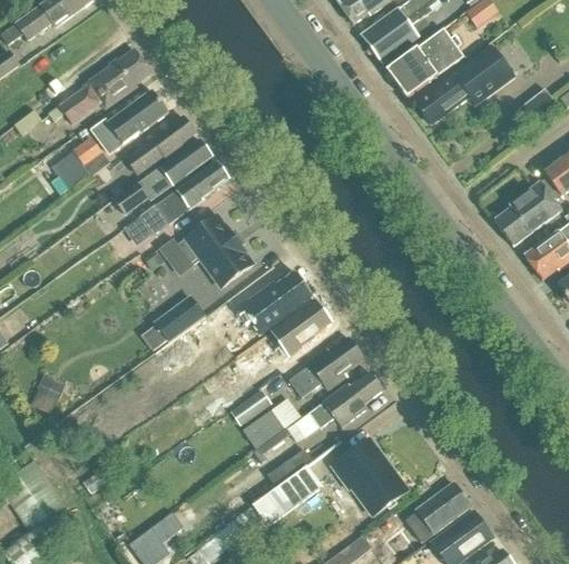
[(45,0),(0,32),(0,35),(7,43),(22,32),(27,39),(51,21),(55,26),(90,0),(45,0)]
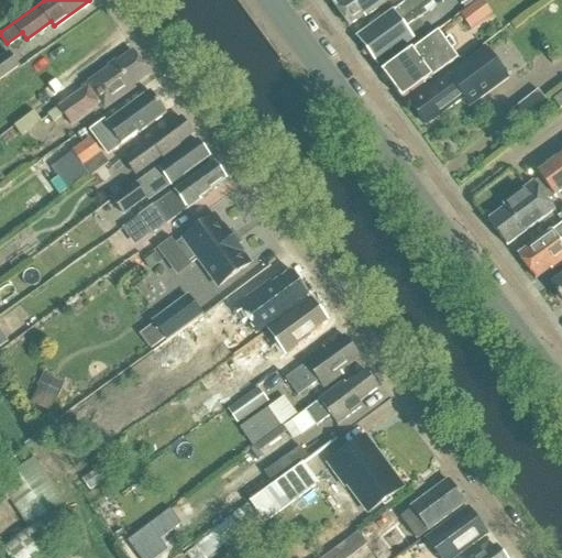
[(362,12),(364,14),(384,0),(332,0),(349,22),(362,12)]
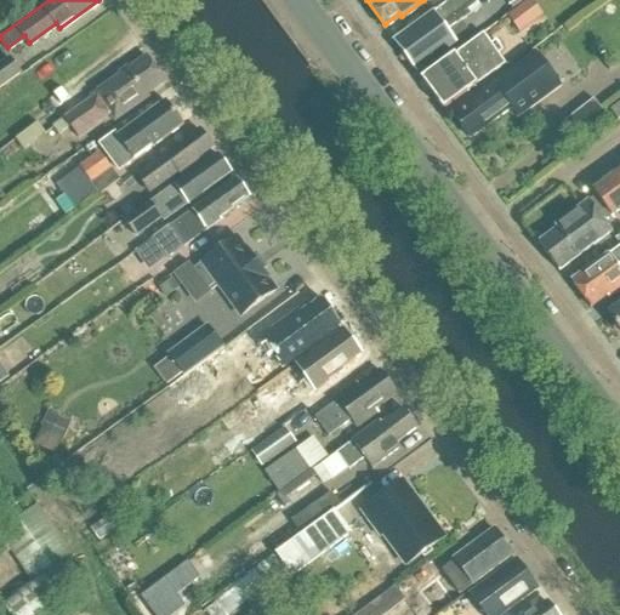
[(415,68),(455,39),(447,28),(479,4),(477,0),(445,0),(438,5),(393,38),(415,68)]
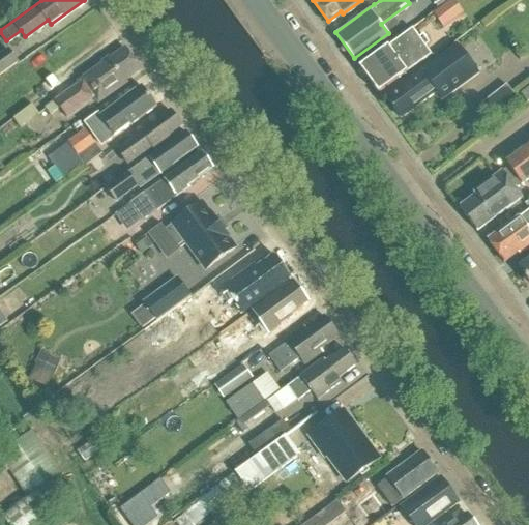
[(442,25),(462,10),(454,0),(445,0),(432,10),(442,25)]
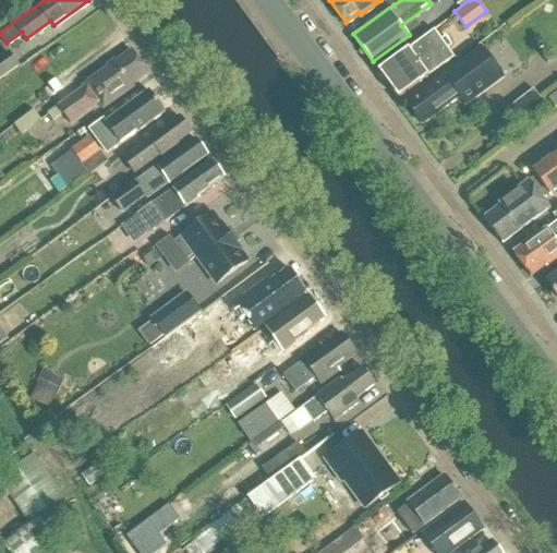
[(397,95),(453,53),(447,45),(451,43),(444,33),(440,35),(434,26),(377,68),(397,95)]
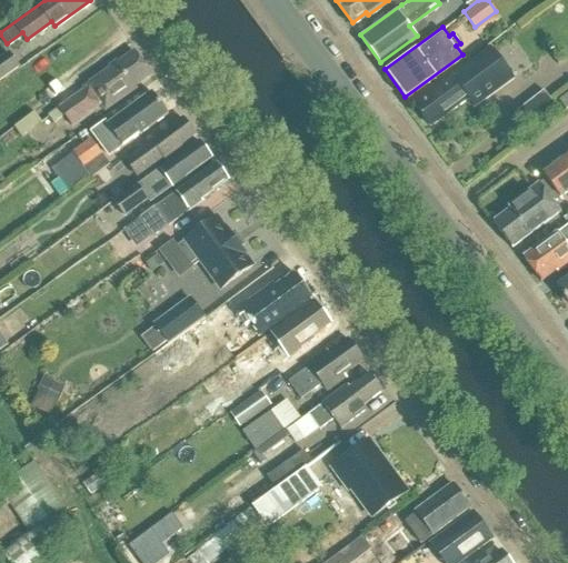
[(429,93),(415,103),(430,123),(468,96),(474,104),(512,76),(489,44),(428,90),(429,93)]
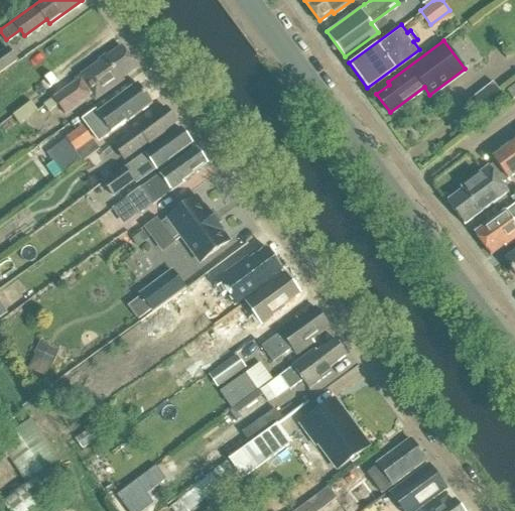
[(0,70),(17,57),(6,43),(0,47),(0,70)]
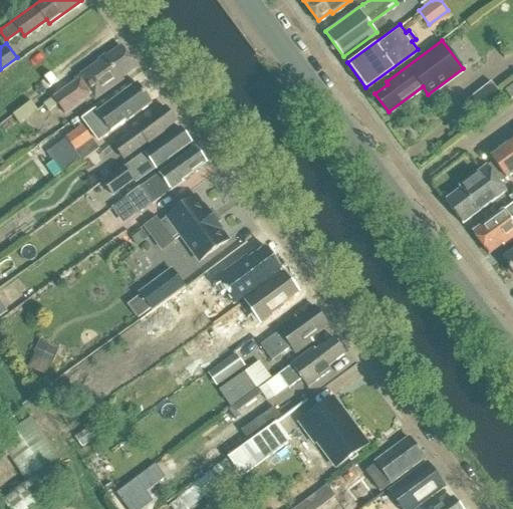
[(78,75),(52,94),(57,101),(63,110),(89,92),(93,97),(123,75),(122,73),(136,64),(120,43),(78,74),(78,75)]
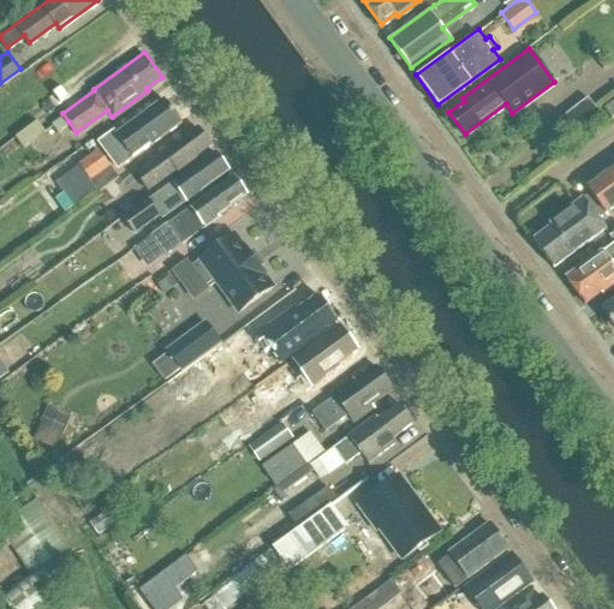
[(558,118),(570,133),(598,111),(586,95),(558,118)]
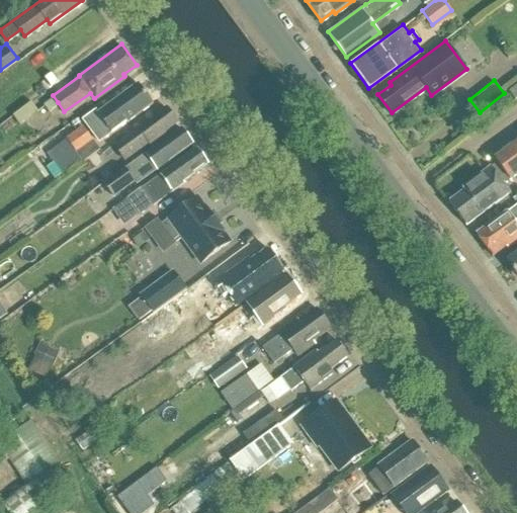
[(97,111),(94,107),(80,117),(95,137),(102,138),(152,101),(138,81),(111,101),(97,111)]
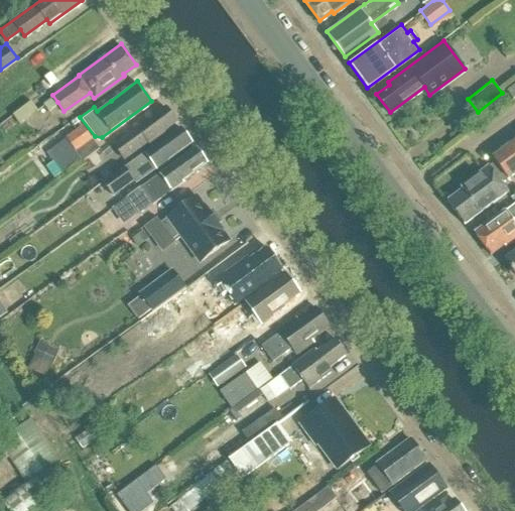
[(514,81),(506,88),(513,96),(514,94),(514,81)]
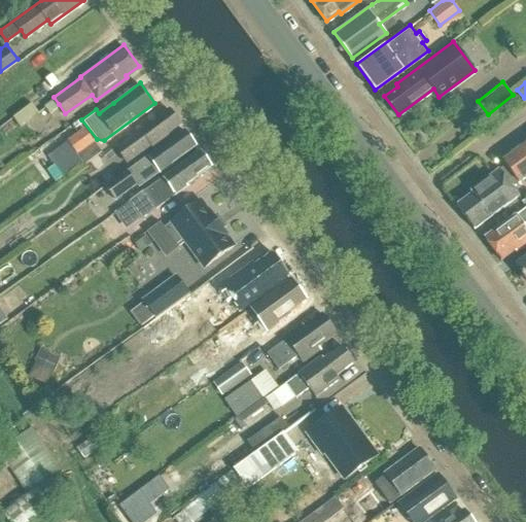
[(49,110),(59,104),(54,97),(44,104),(49,110)]
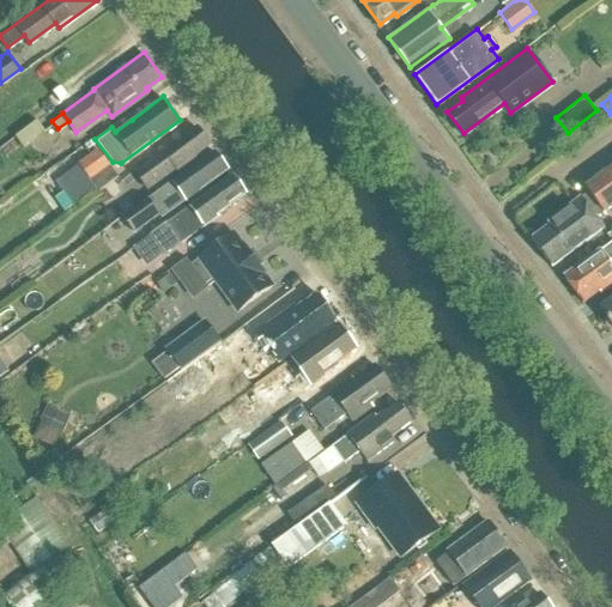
[(36,117),(13,128),(19,140),(42,128),(36,117)]
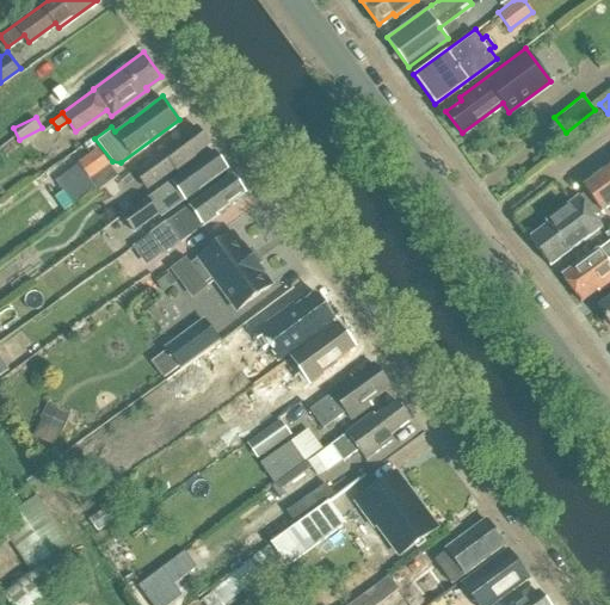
[(174,164),(177,167),(190,158),(188,155),(209,140),(196,123),(135,170),(147,185),(174,164)]
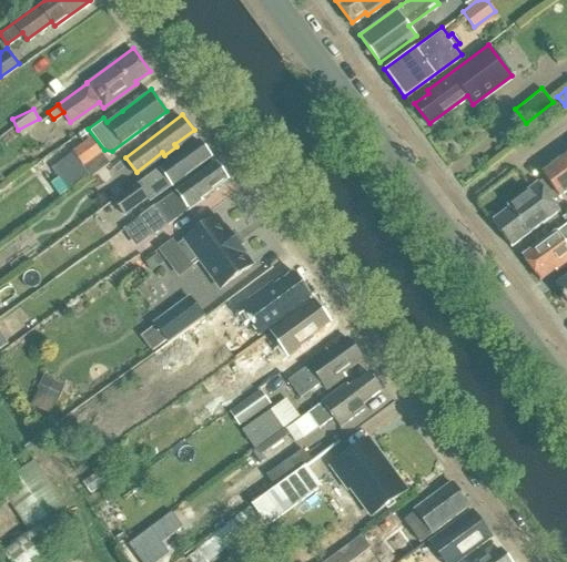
[(108,161),(89,135),(71,149),(50,164),(68,187),(89,172),(90,174),(108,161)]
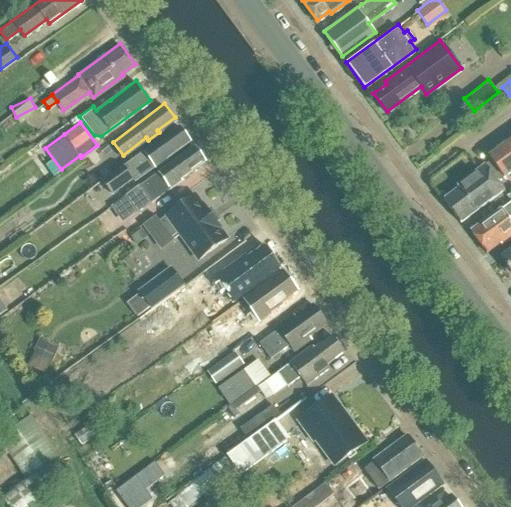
[(190,139),(179,124),(144,149),(143,149),(102,179),(111,191),(152,161),(155,166),(190,139)]
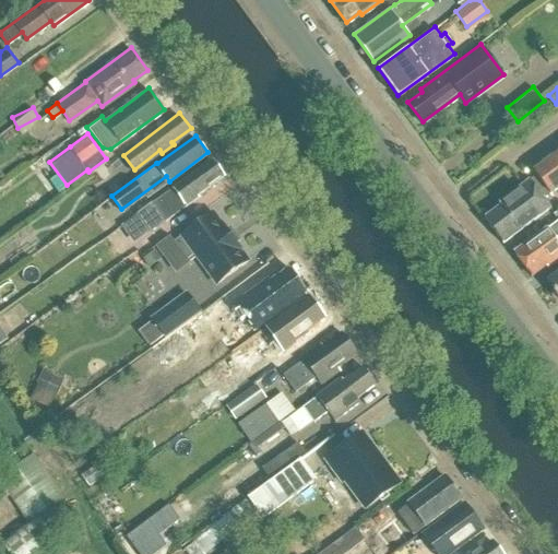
[(503,239),(550,204),(543,195),(549,190),(549,191),(557,185),(557,151),(534,169),(535,172),(498,200),(500,202),(484,214),(503,239)]
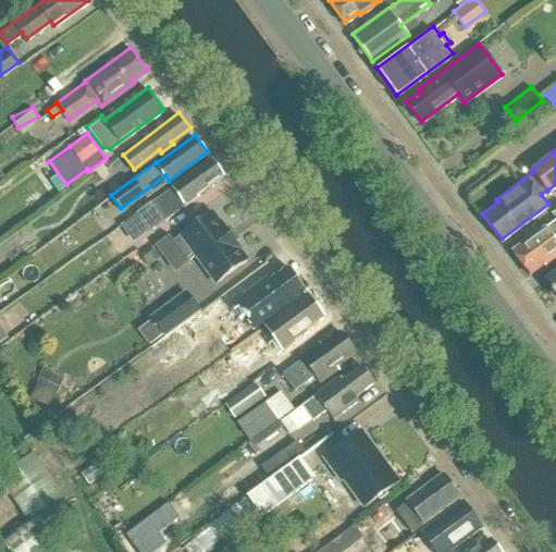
[(211,157),(151,199),(135,211),(148,229),(164,217),(197,194),(196,192),(222,173),(211,157)]
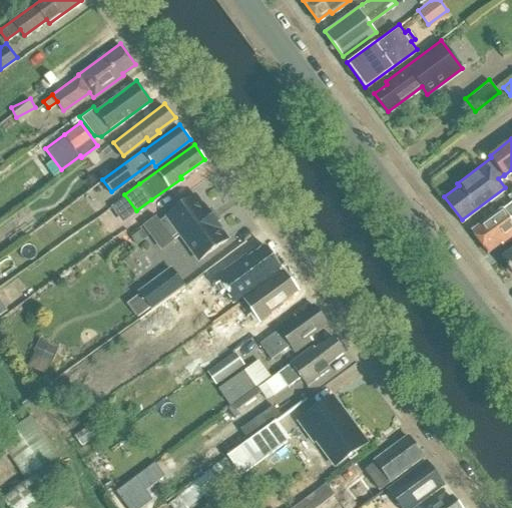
[(197,258),(226,236),(194,193),(159,219),(170,234),(177,229),(197,258)]
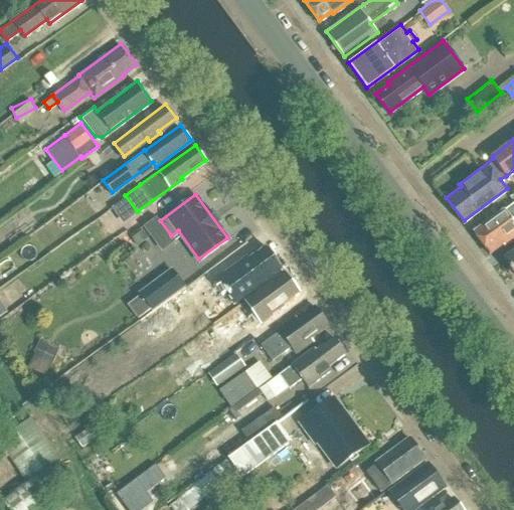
[(513,199),(504,207),(504,206),(474,228),(490,250),(507,238),(509,240),(513,236),(513,199)]
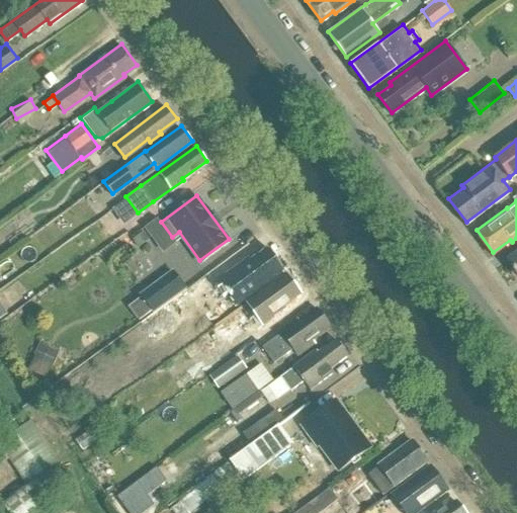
[(137,245),(149,237),(143,229),(132,237),(137,245)]
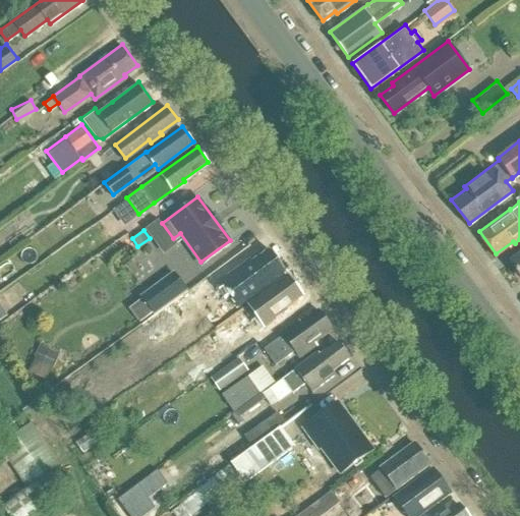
[(269,246),(249,260),(247,258),(219,279),(238,305),(286,271),(269,246)]
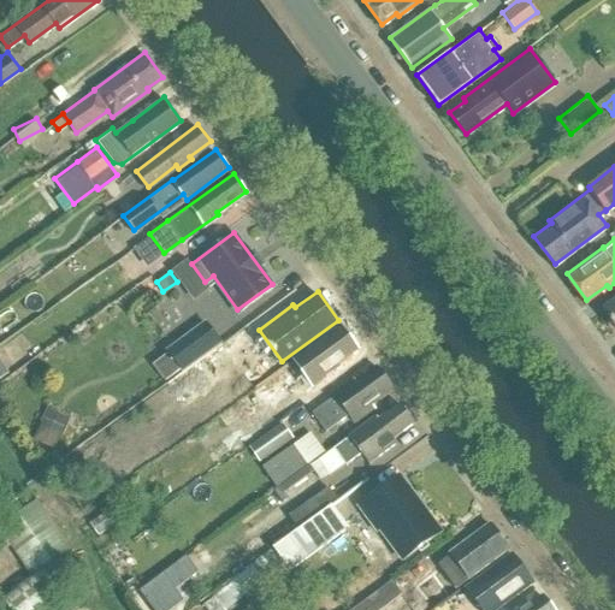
[(614,298),(602,308),(614,325),(614,298)]
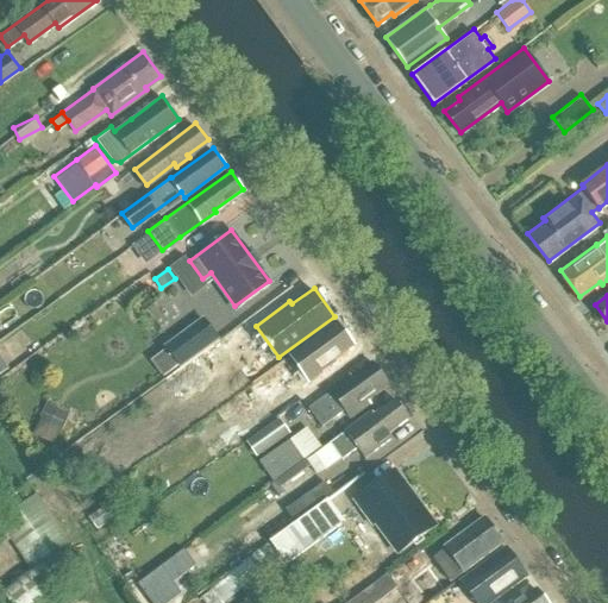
[(176,362),(180,365),(218,337),(202,314),(163,344),(165,346),(149,357),(160,374),(176,362)]
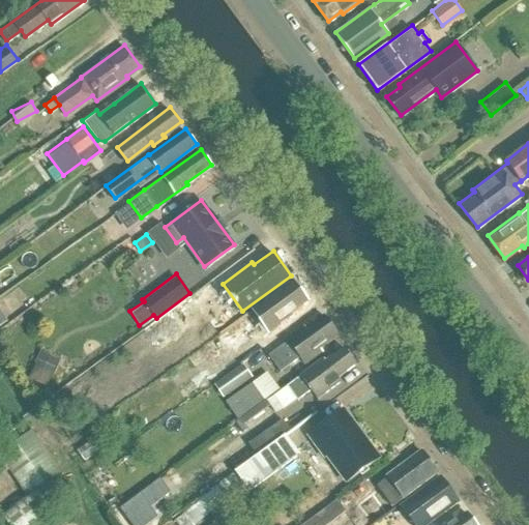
[(229,324),(239,337),(261,321),(268,330),(293,313),(292,311),(307,298),(292,278),(229,324)]
